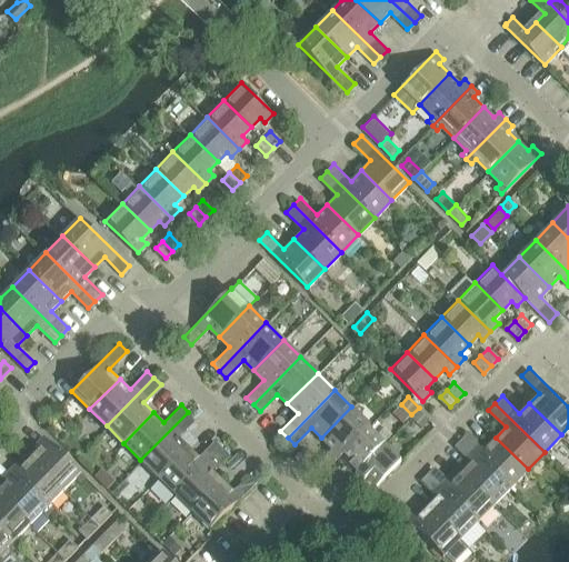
[(321,438),(331,447),(315,464),(322,472),(343,451),(368,425),(369,424),(351,407),(321,438)]
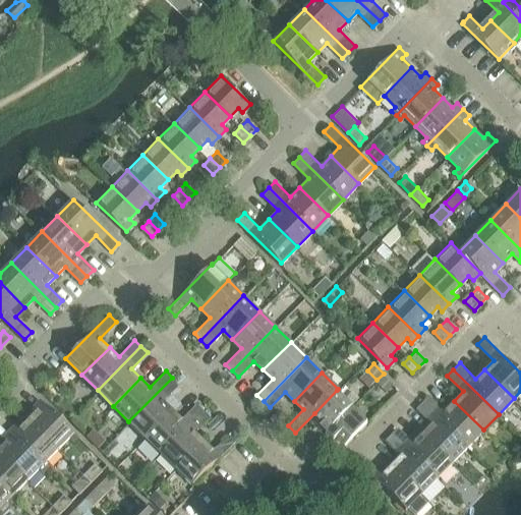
[(384,374),(377,380),(386,389),(392,382),(384,374)]
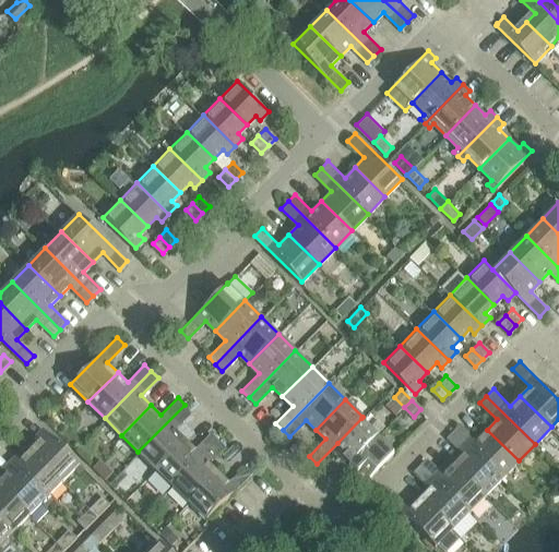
[(185,438),(175,428),(191,411),(185,405),(138,452),(155,468),(185,438)]
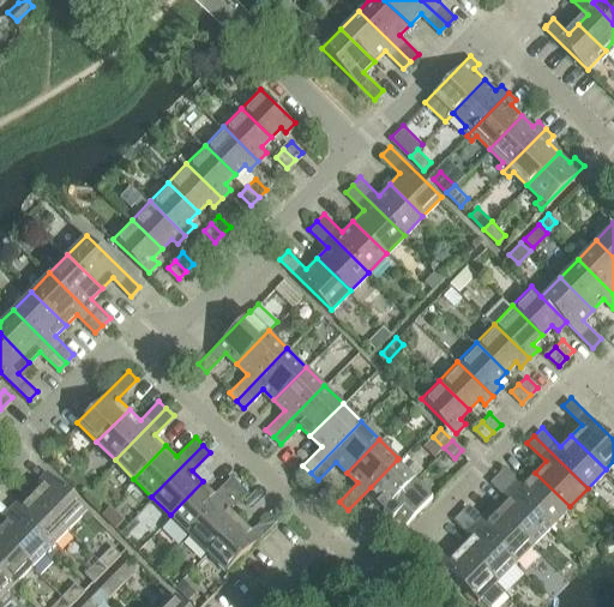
[(380,497),(375,502),(384,509),(415,478),(397,460),(371,487),(380,497)]
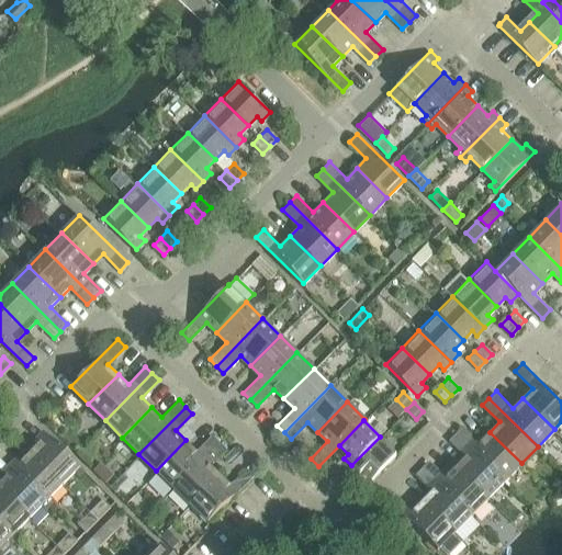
[(462,425),(456,432),(505,479),(521,463),(490,432),(480,442),(462,425)]
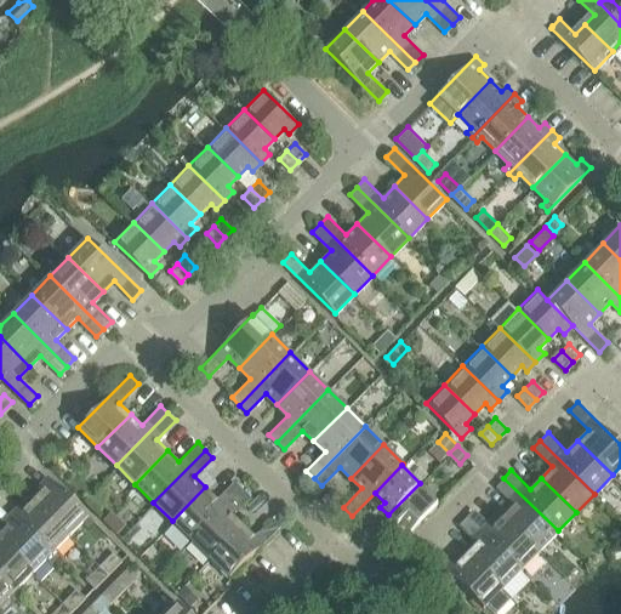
[(47,473),(39,483),(45,488),(34,499),(69,533),(83,519),(87,526),(93,519),(47,473)]
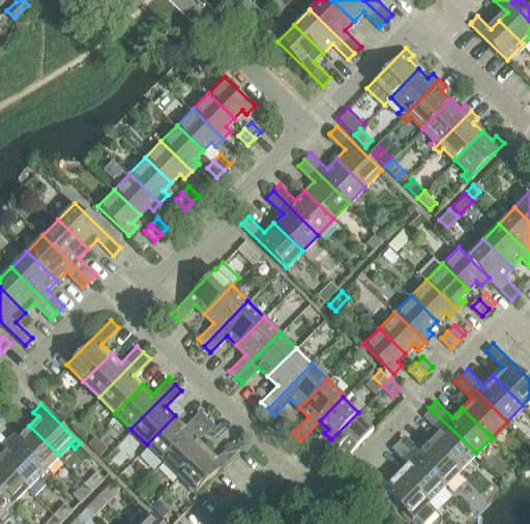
[(439,430),(431,439),(461,469),(476,453),(430,408),(423,414),(439,430)]
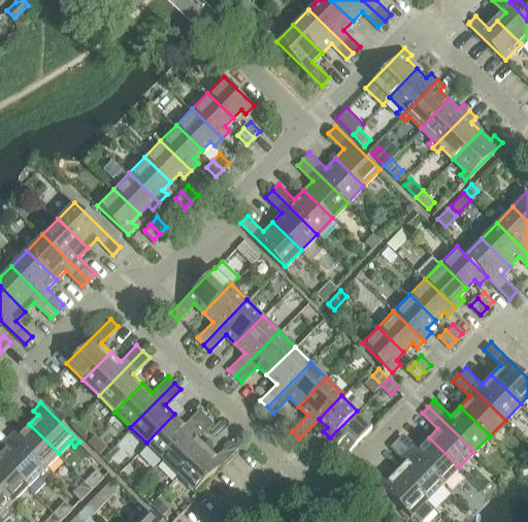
[(174,414),(146,443),(162,458),(206,414),(199,408),(184,423),(174,414)]
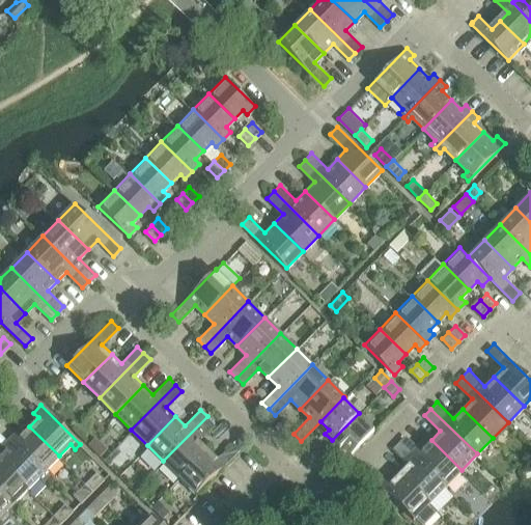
[(359,413),(332,440),(338,447),(342,443),(352,451),(374,429),(359,413)]
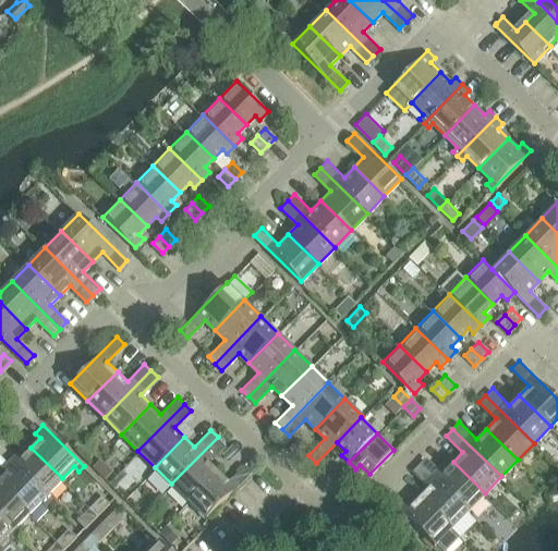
[(208,461),(225,443),(218,437),(171,484),(189,500),(218,470),(208,461)]
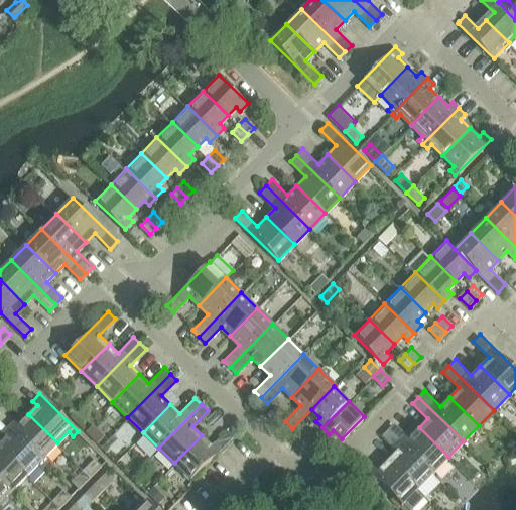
[(46,455),(57,442),(28,414),(19,423),(15,419),(8,425),(46,463),(50,459),(46,455)]
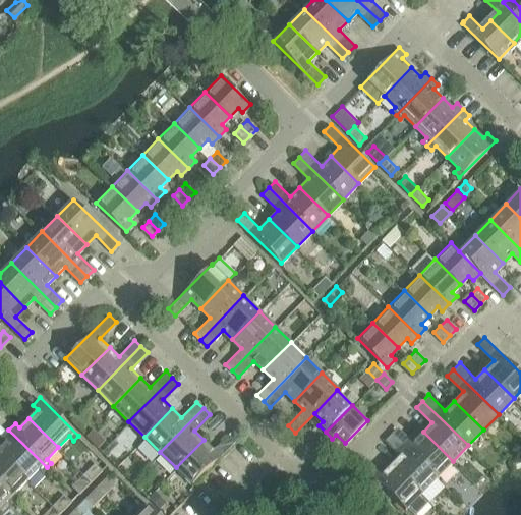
[(453,461),(423,432),(414,441),(398,425),(392,432),(437,476),(453,461)]
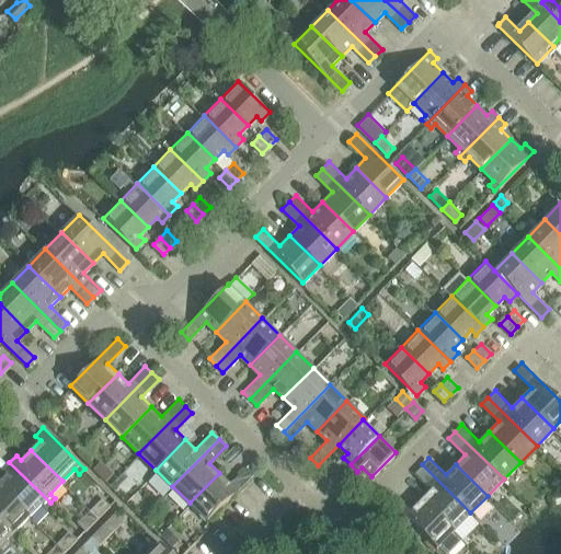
[(101,459),(93,466),(105,479),(113,471),(101,459)]
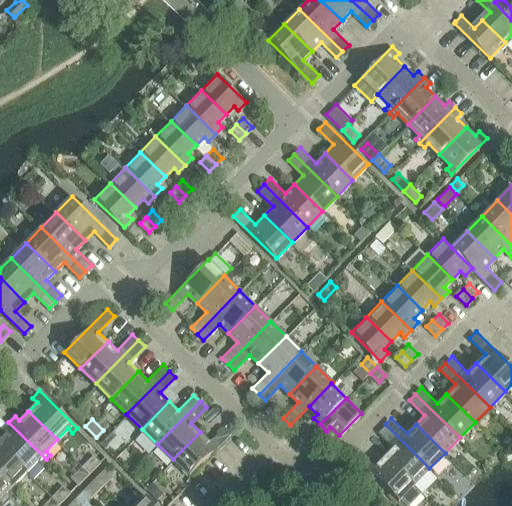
[(6,433),(0,439),(0,443),(27,470),(37,459),(42,463),(46,459),(8,422),(2,428),(6,433)]
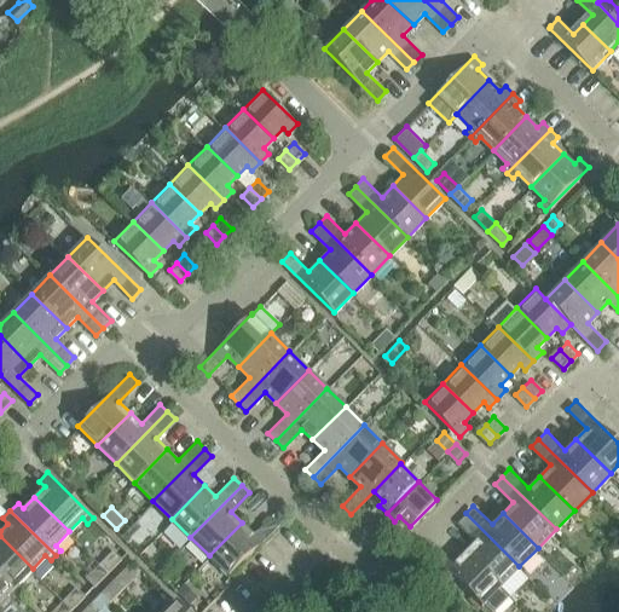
[(476,540),(466,550),(501,585),(519,566),(466,513),(458,521),(476,540)]
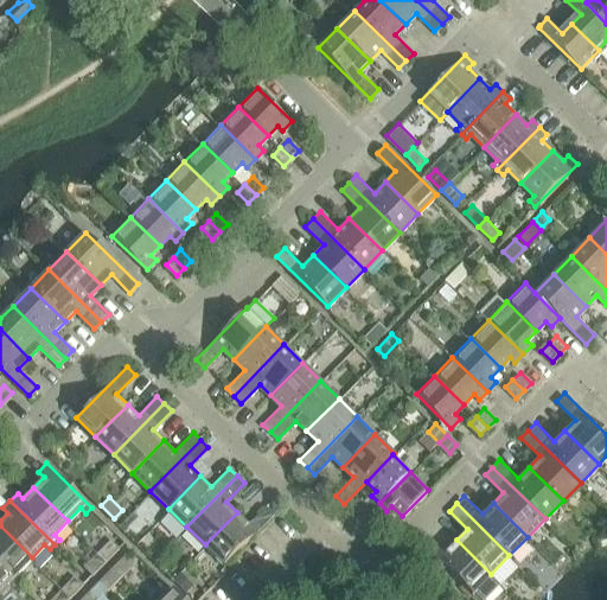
[(237,512),(205,544),(224,563),(274,512),(266,504),(248,523),(237,512)]
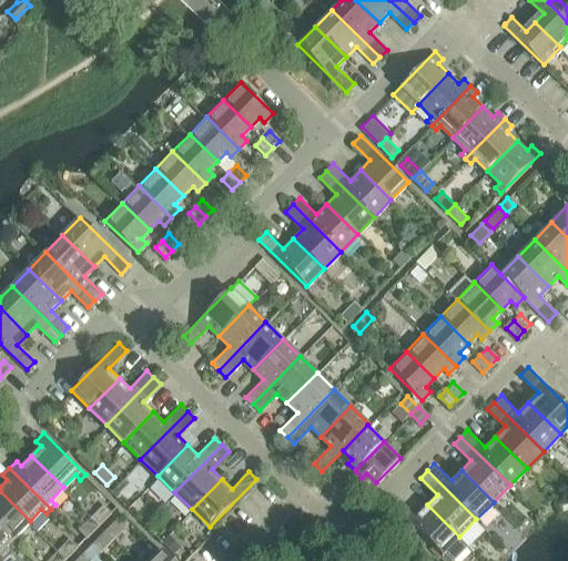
[(18,533),(30,521),(0,491),(0,526),(18,543),(22,539),(18,533)]
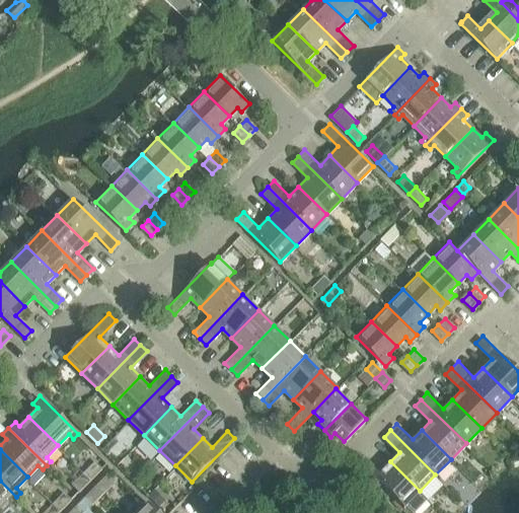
[(366,455),(359,462),(403,507),(406,504),(414,511),(427,498),(420,491),(390,461),(381,470),(366,455)]
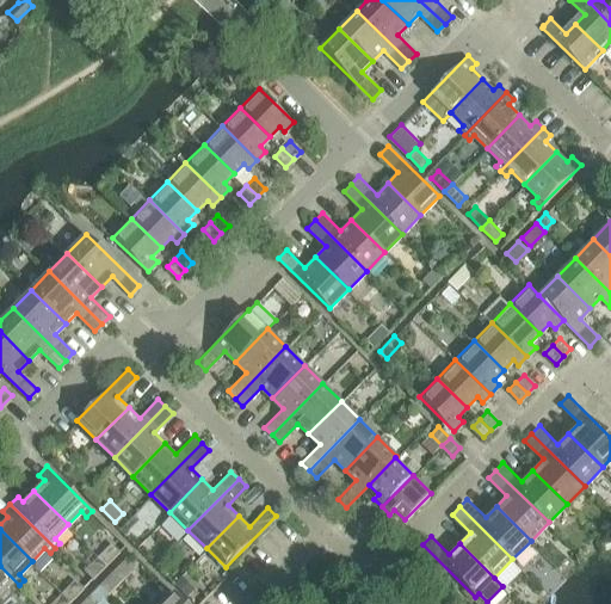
[(98,554),(106,562),(119,549),(111,541),(98,554)]
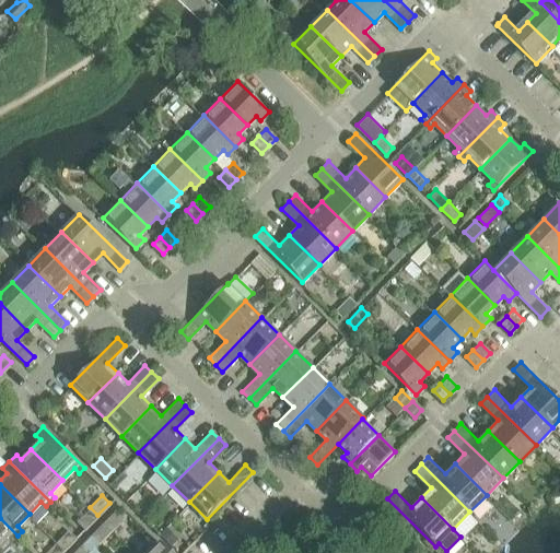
[(90,507),(78,520),(85,528),(97,515),(90,507)]
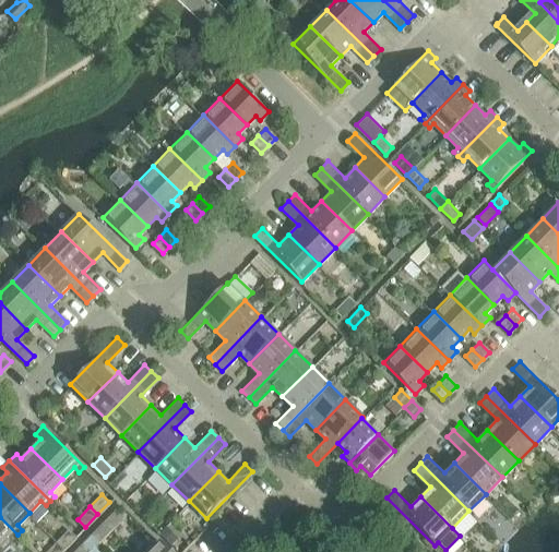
[(116,507),(104,520),(111,528),(123,515),(116,507)]
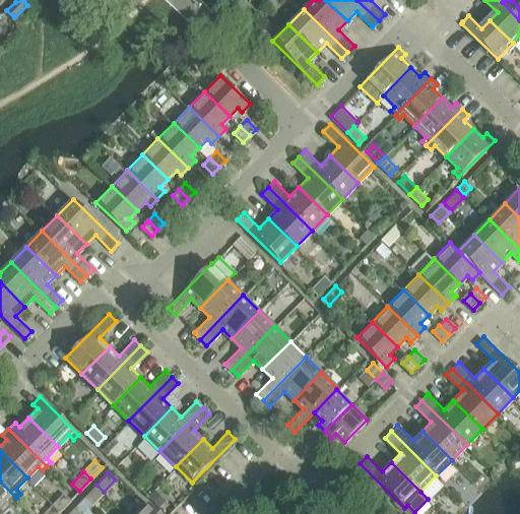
[(0,505),(7,498),(11,502),(16,498),(0,482),(0,505)]
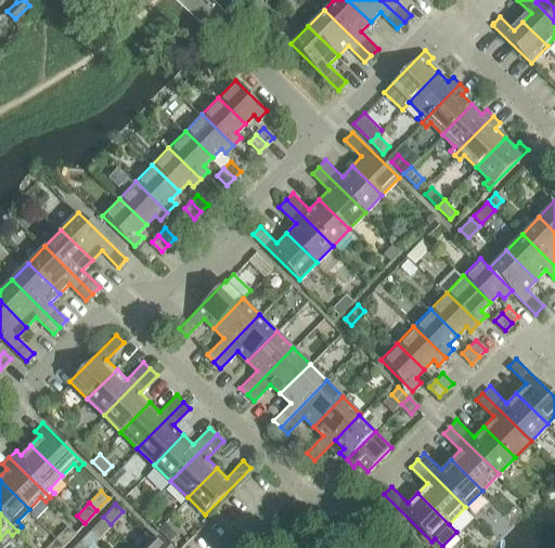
[(103,517),(90,529),(99,536),(111,524),(103,517)]
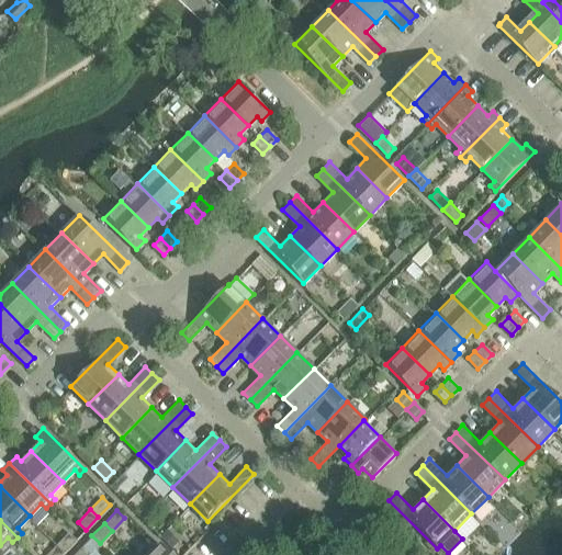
[(167,527),(160,534),(171,545),(179,537),(167,527)]
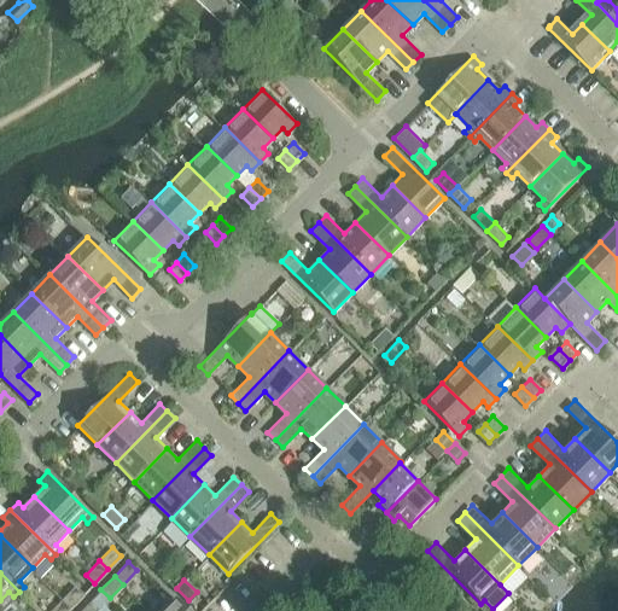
[(63,598),(71,606),(85,592),(76,583),(63,598)]
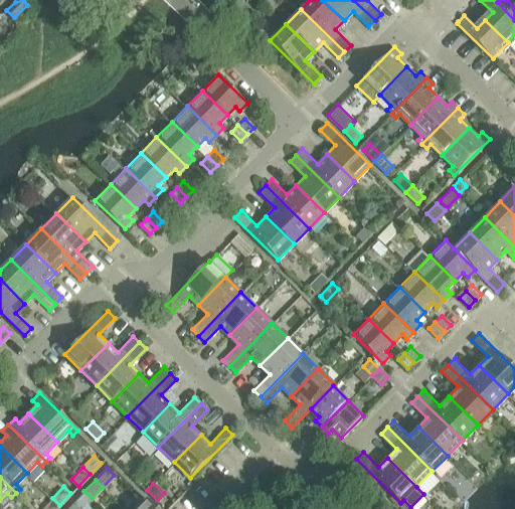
[(137,499),(142,503),(135,508),(157,508),(147,498),(142,494),(137,499)]
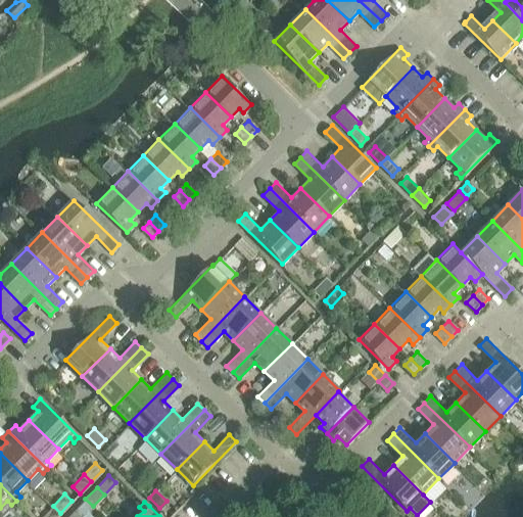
[(53,506),(41,516),(55,516),(60,513),(53,506)]
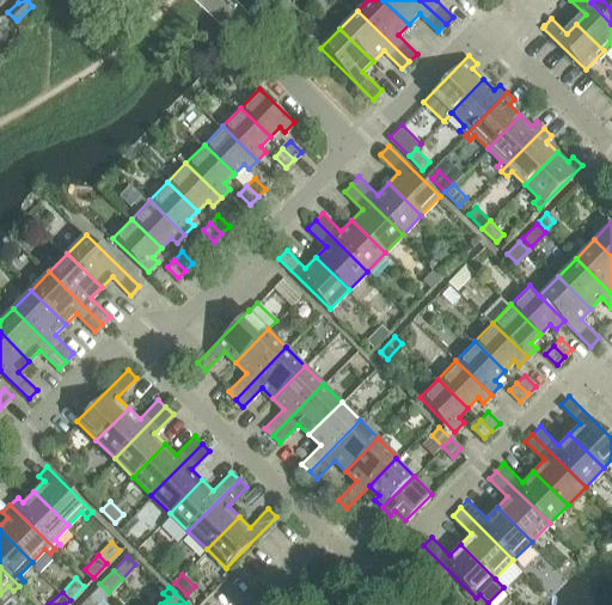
[(91,593),(79,604),(96,604),(99,602),(91,593)]
